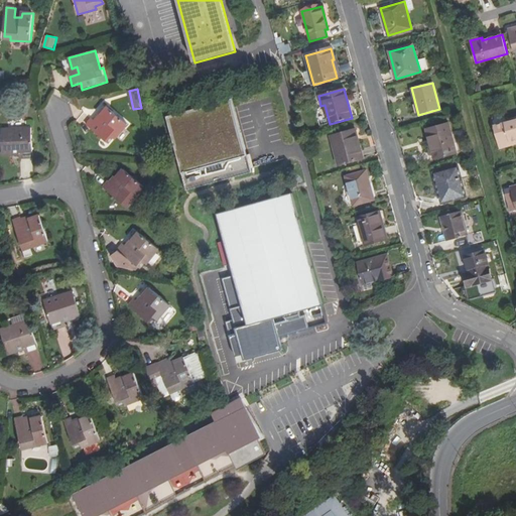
[(253,171),(233,99),(166,117),(185,189),(253,171)]
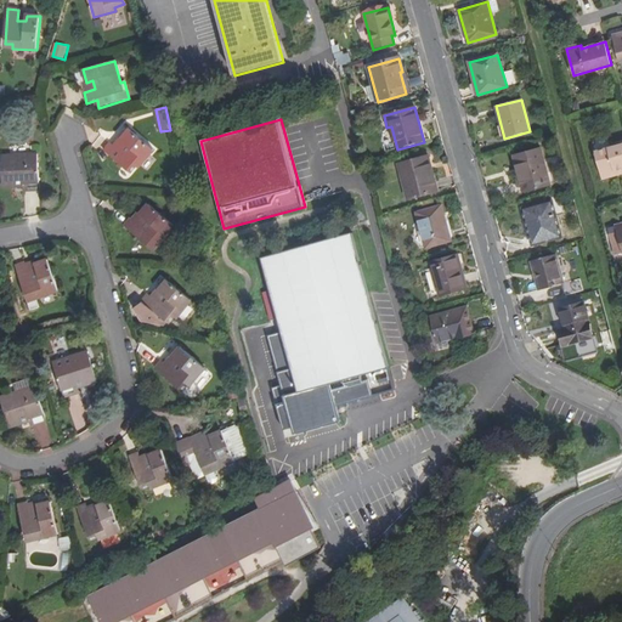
[(109,145),(105,151),(131,174),(137,167),(140,169),(154,151),(129,130),(120,141),(123,143),(117,150),(109,145)]
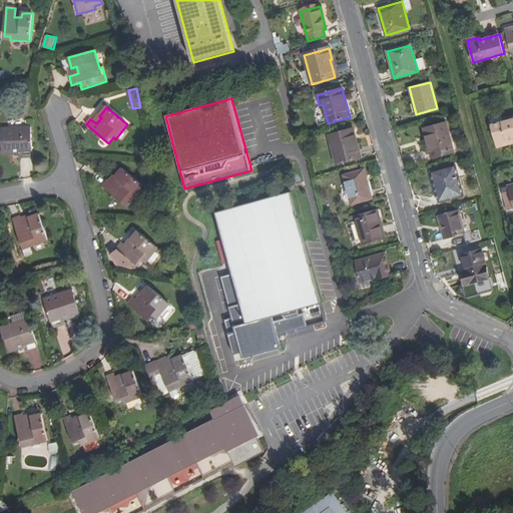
[(512,139),(512,119),(490,126),(496,148),(508,144),(507,142),(512,139)]
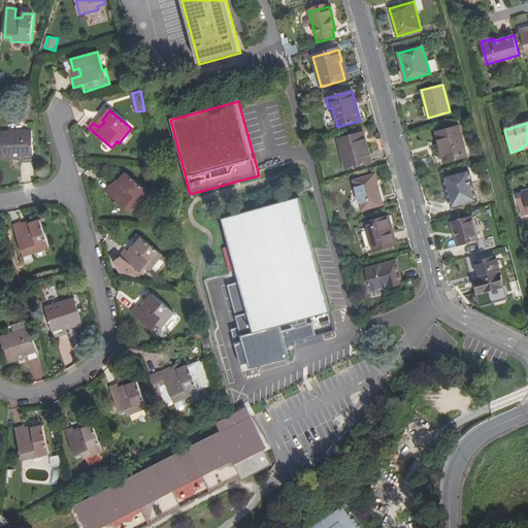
[(458,127),(436,133),(444,163),(466,157),(458,127)]
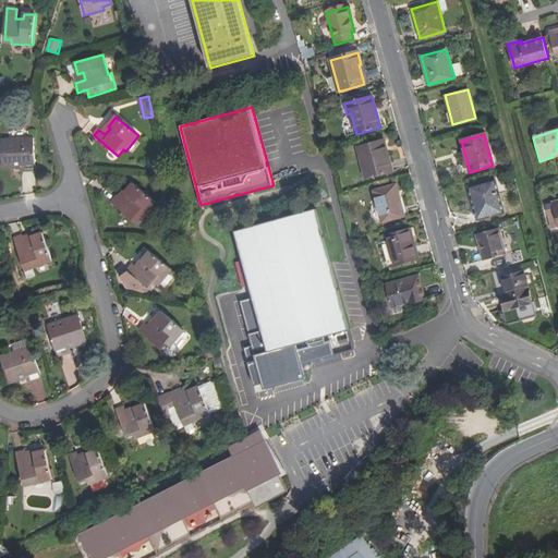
[(34,140),(1,141),(2,168),(21,168),(21,171),(36,171),(34,140)]
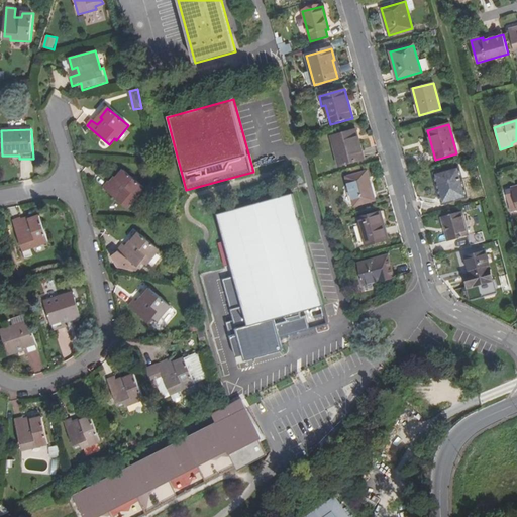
[(331,137),(339,166),(364,160),(355,130),(331,137)]
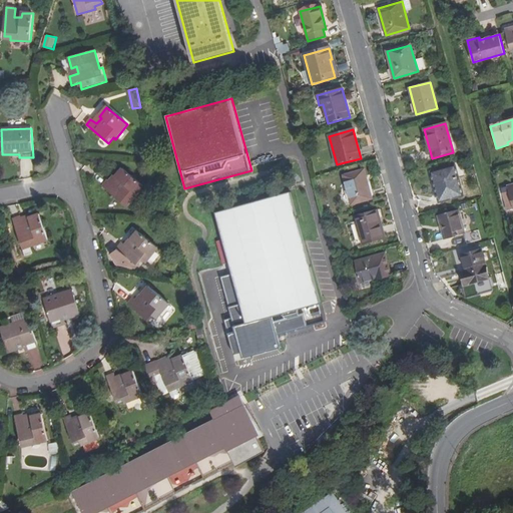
[(455,166),(431,172),(440,202),(463,195),(455,166)]
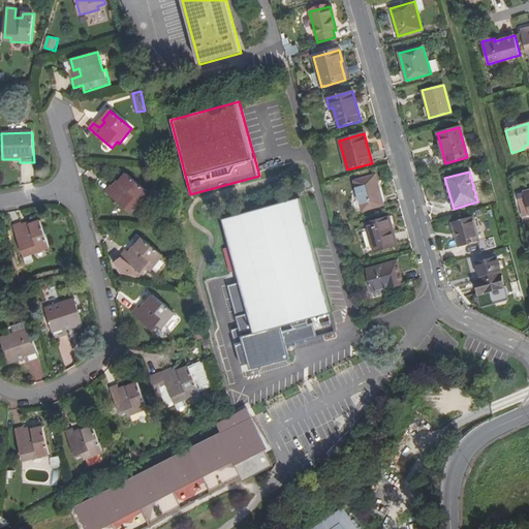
[(112,186),(105,193),(128,212),(132,207),(135,209),(149,192),(127,175),(120,184),(124,187),(119,192),(112,186)]
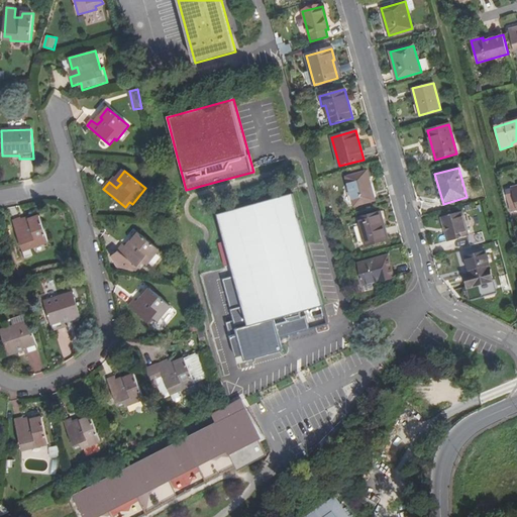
[(346,178),(354,206),(375,200),(367,172),(346,178)]
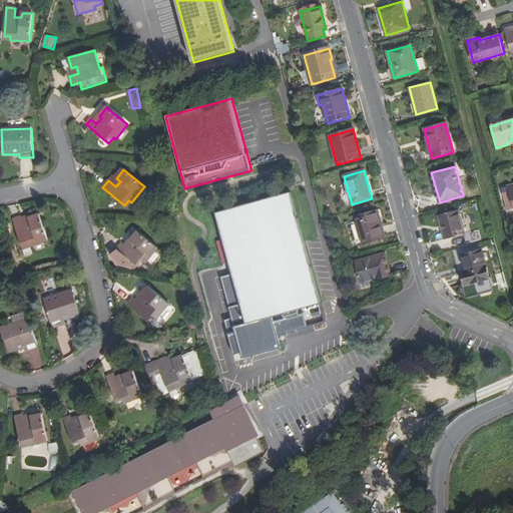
[(508,209),(512,207),(512,184),(507,186),(509,194),(504,195),(508,209)]
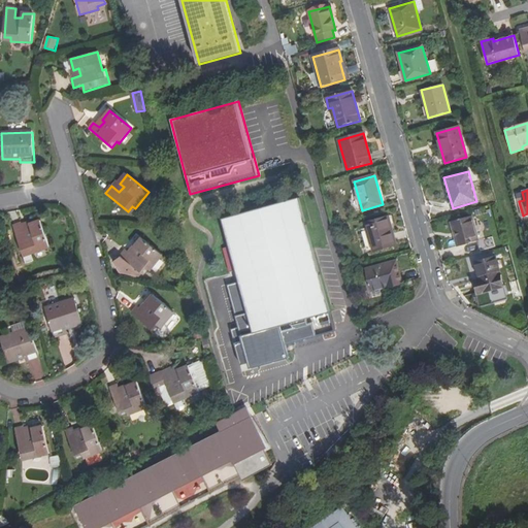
[(223,221),(230,248),(237,271),(240,283),(228,286),(239,328),(232,330),(241,364),(249,363),(250,368),(289,358),(286,344),(334,331),(299,199),(223,221)]
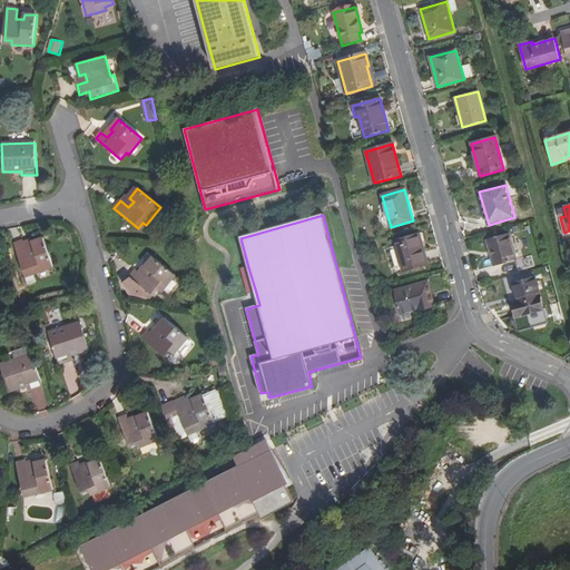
[(394,241),(403,272),(429,264),(420,234),(394,241)]
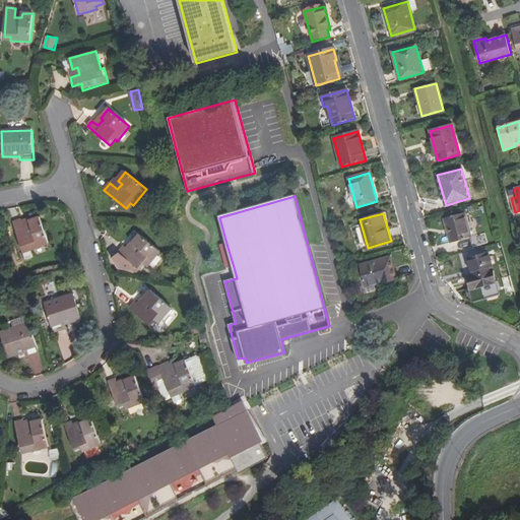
[(464,213),(444,219),(451,243),(471,238),(464,213)]
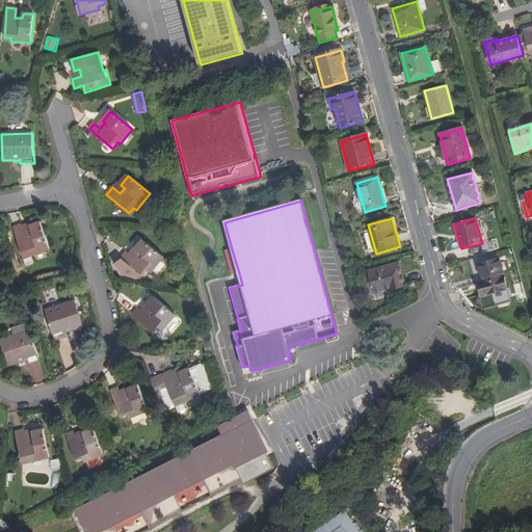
[(22,224),(12,228),(23,256),(30,254),(31,257),(50,249),(41,222),(29,227),(31,232),(25,234),(22,224)]
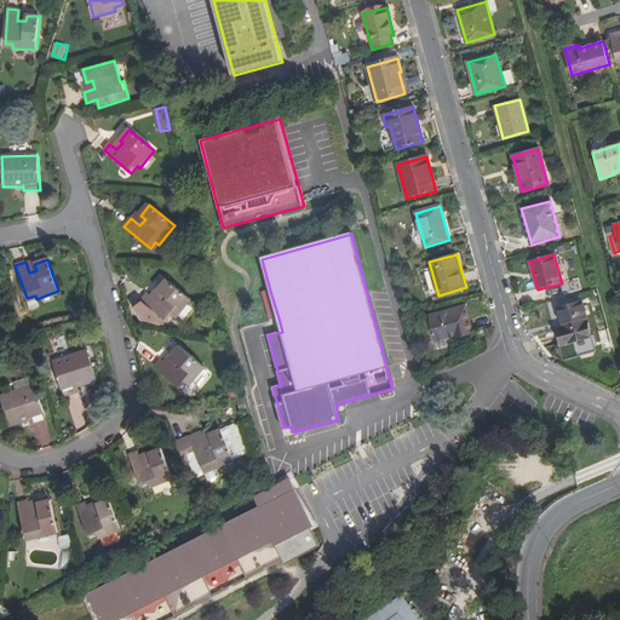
[(143,303),(135,308),(142,322),(161,326),(166,322),(168,323),(174,316),(178,319),(191,300),(167,280),(158,291),(162,294),(155,300),(148,294),(142,302),(143,303)]
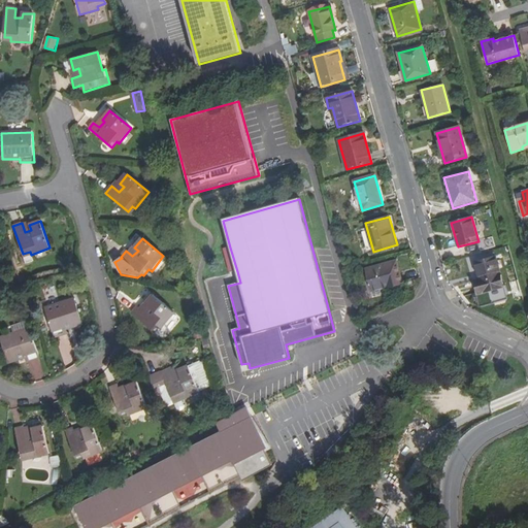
[(229,273),(237,271),(230,248),(223,249),(229,273)]
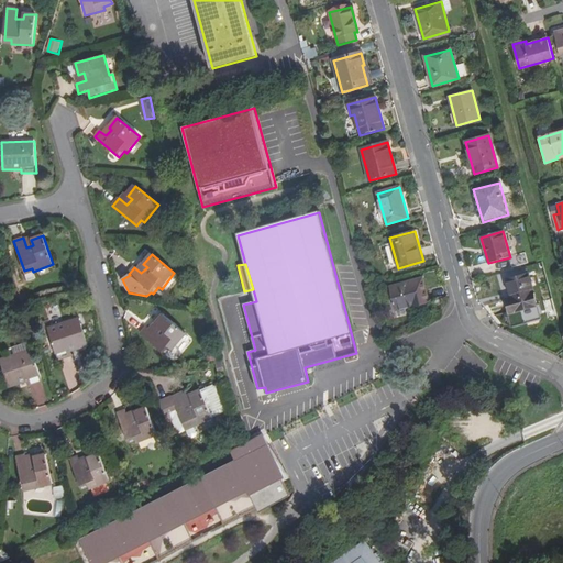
[(528,275),(507,280),(511,298),(506,299),(510,313),(536,306),(528,275)]
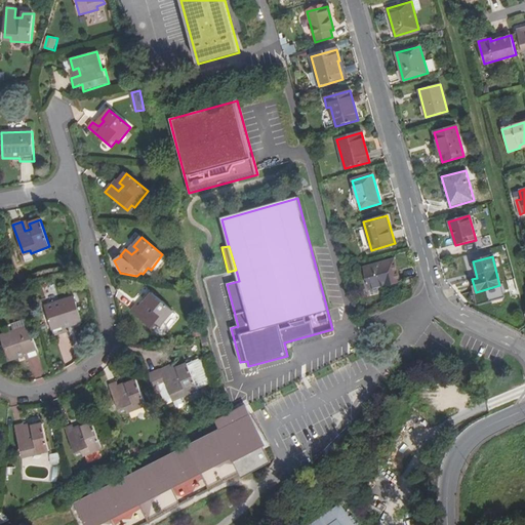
[(394,259),(365,268),(371,289),(400,282),(394,259)]
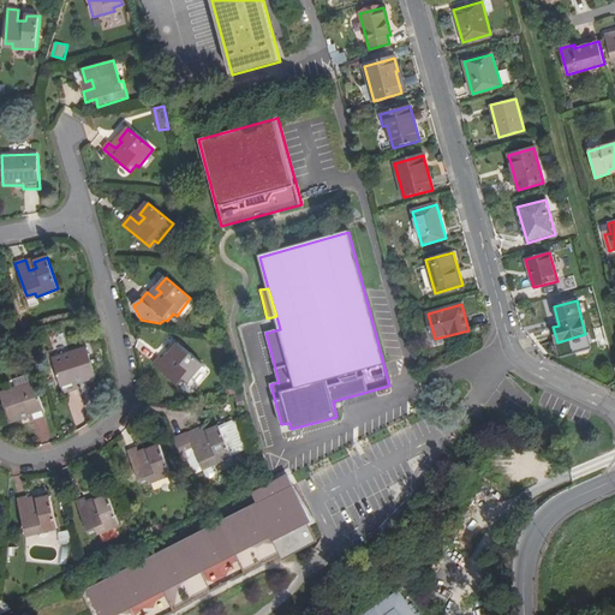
[(179,344),(169,356),(173,358),(167,365),(160,359),(154,365),(179,387),(186,380),(189,382),(203,365),(179,344)]
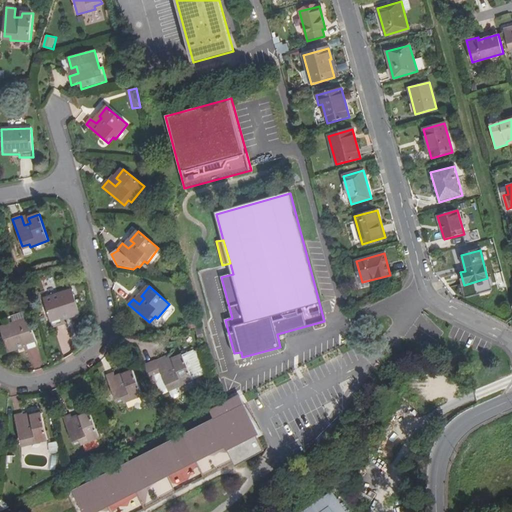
[(73,290),(44,299),(52,327),(65,323),(64,320),(80,315),(73,290)]
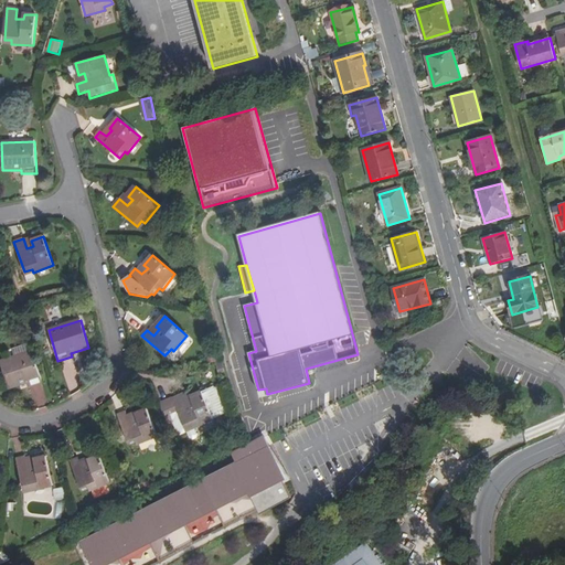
[(32,351),(0,361),(9,388),(27,384),(28,387),(42,383),(32,351)]
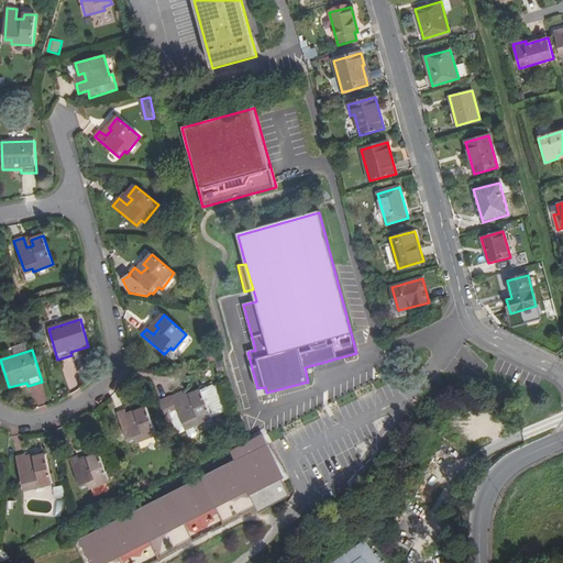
[(216,350),(206,352),(208,362),(218,361),(216,350)]
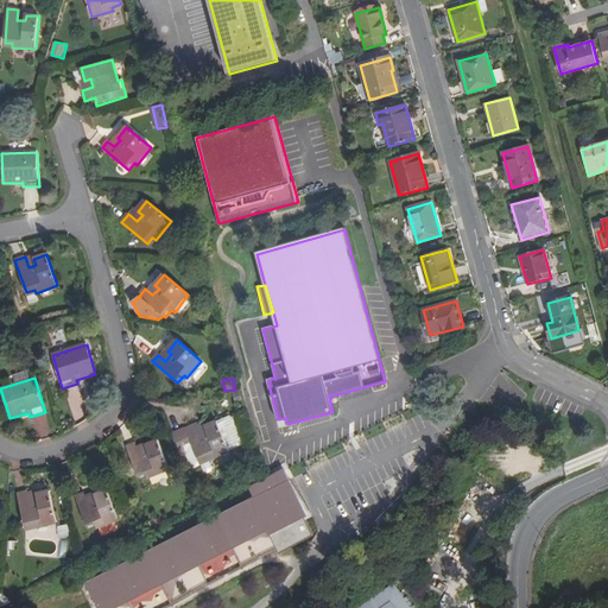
[(230,415),(217,420),(230,453),(244,447),(245,442),(234,417),(230,415)]
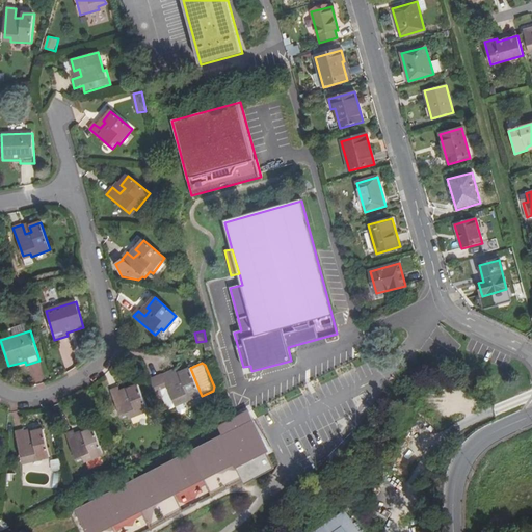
[(161,373),(177,406),(177,407),(183,404),(202,396),(190,368),(179,372),(178,370),(174,372),(173,369),(161,373)]
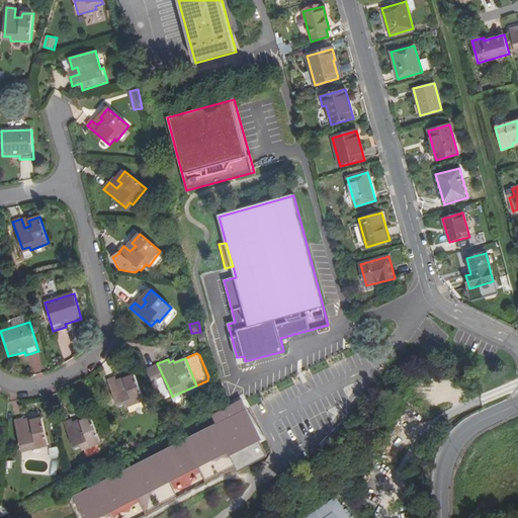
[(157,363),(146,368),(151,381),(156,379),(159,385),(164,397),(167,398),(172,396),(157,363)]
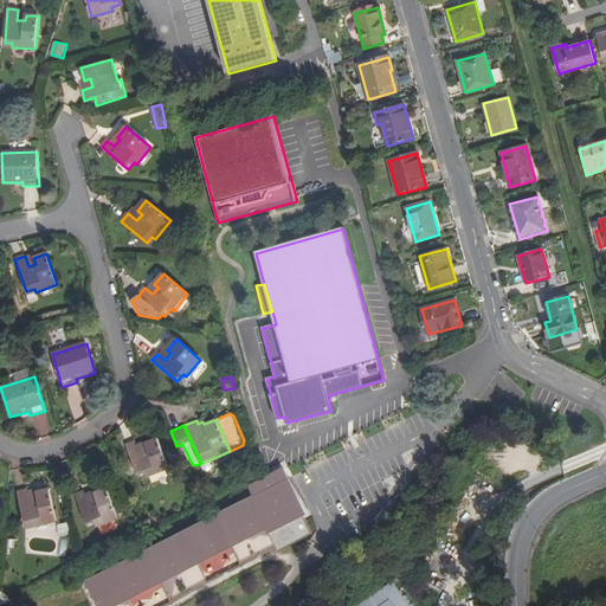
[(135,442),(124,445),(139,476),(147,472),(149,476),(169,468),(156,438),(146,443),(148,447),(140,451),(135,442)]
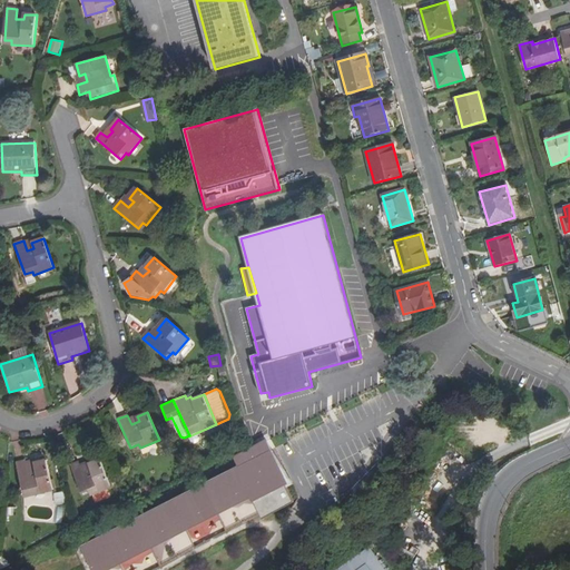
[(199,440),(196,433),(189,436),(193,443),(196,444),(198,444),(199,440)]
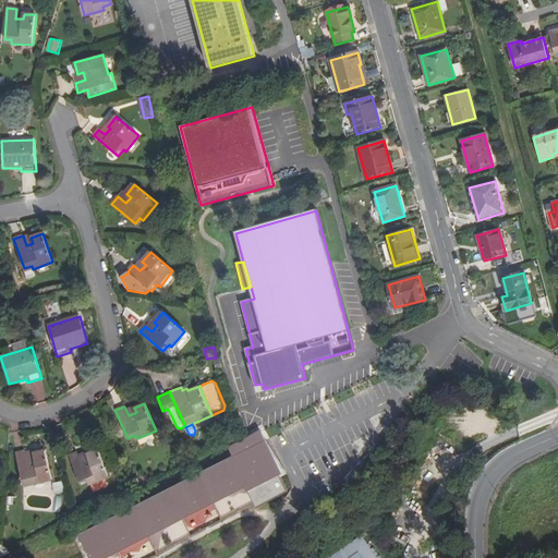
[(238,461),(80,532),(91,557),(118,557),(117,556),(167,534),(169,538),(189,530),(190,532),(222,518),(221,514),(253,500),(256,509),(292,493),(265,431),(231,446),(238,461)]
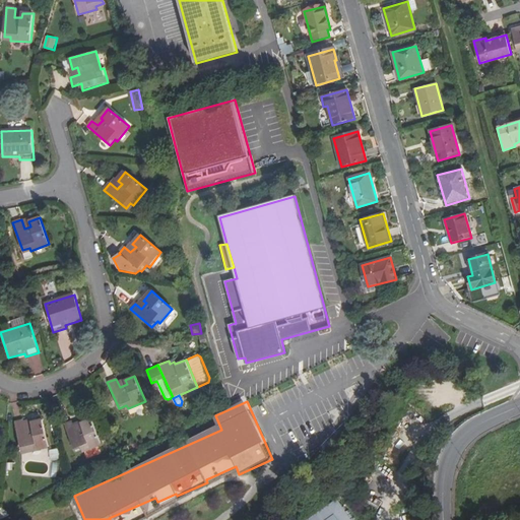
[(71,423),(65,425),(76,451),(81,448),(83,452),(102,444),(91,418),(80,423),(81,427),(74,430),(71,423)]
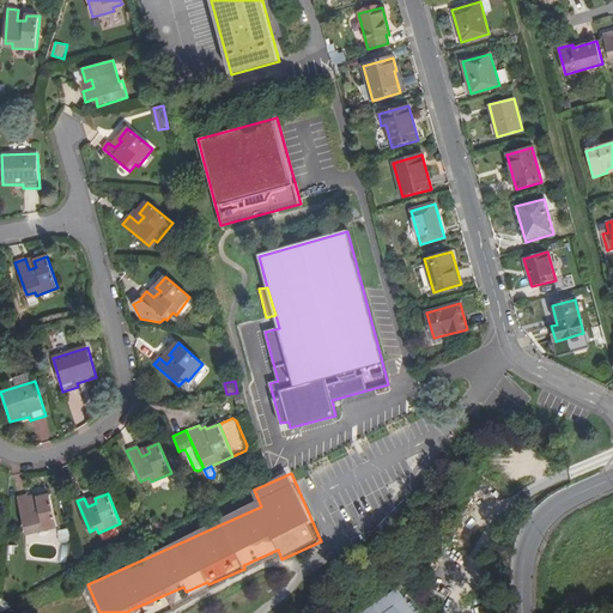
[(26,495),(17,498),(25,532),(34,529),(35,533),(58,527),(50,495),(37,498),(38,503),(29,505),(26,495)]
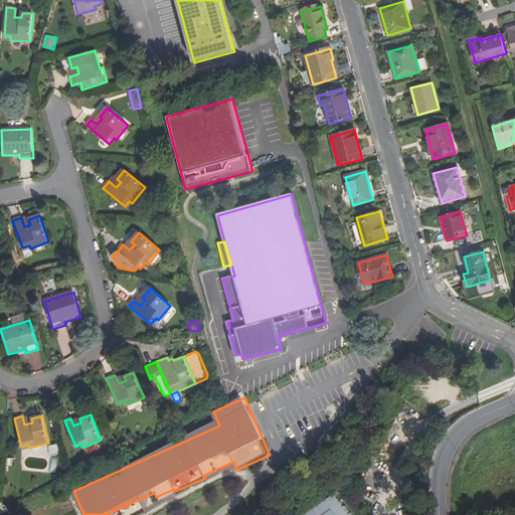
[(59,444),(49,447),(52,458),(62,455),(59,444)]
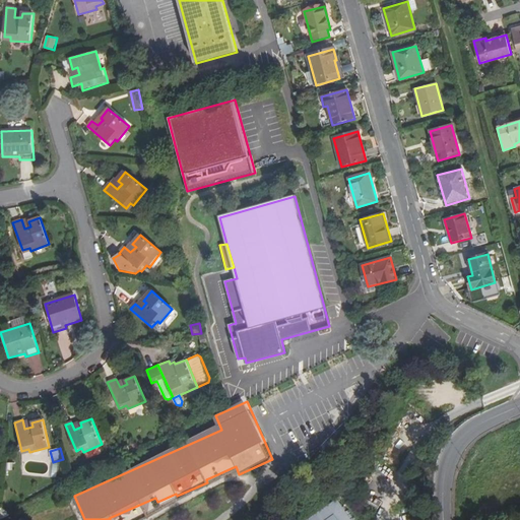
[(33,473),(49,474),(50,462),(33,461),(33,473)]
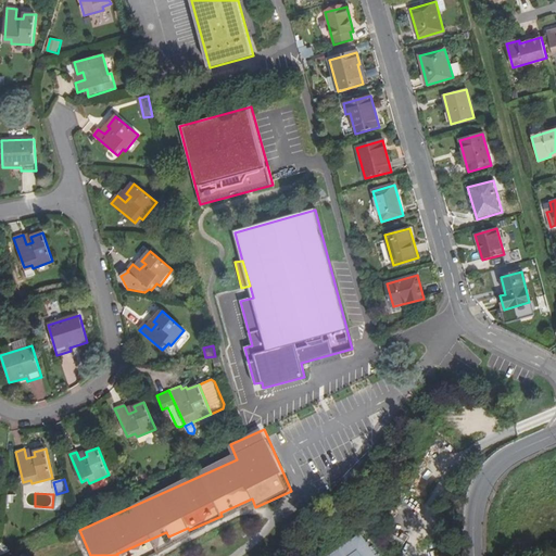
[(376,555),(362,534),(330,555),(376,555)]
